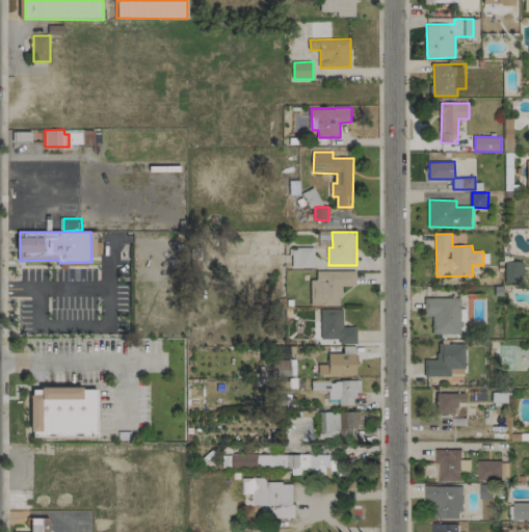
[(315,247),(294,247),(294,268),(315,268),(315,247)]
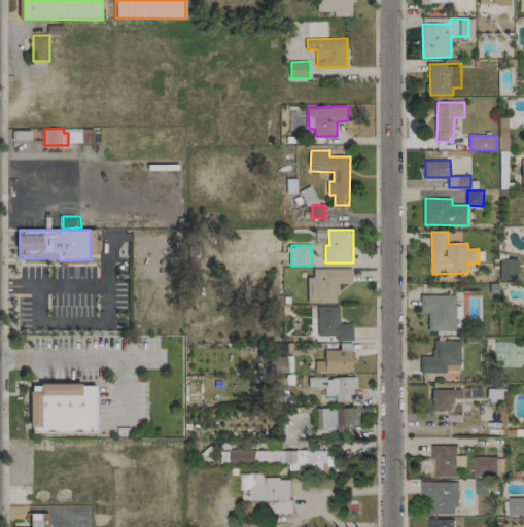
[(520,259),(502,258),(501,280),(520,280),(520,259)]
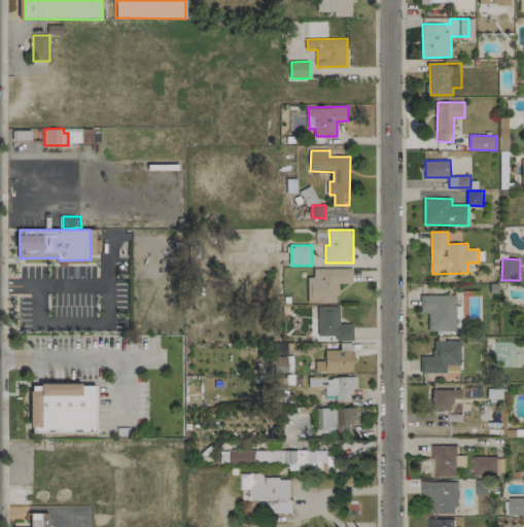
[(315,269),(315,277),(309,277),(309,303),(340,303),(340,283),(354,283),(354,268),(315,269)]
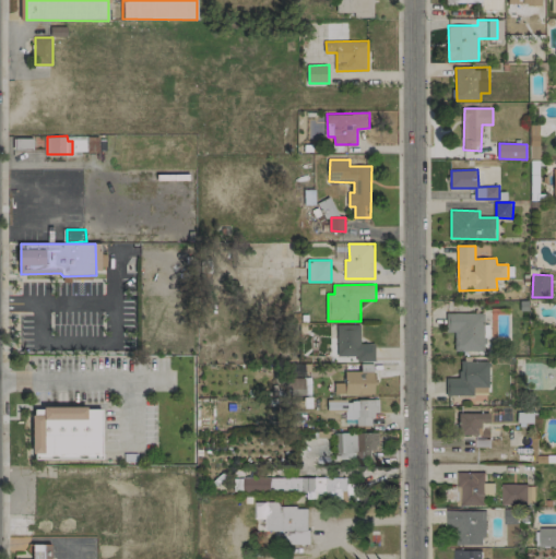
[(486,313),(448,312),(448,332),(457,332),(457,351),(486,351),(486,313)]
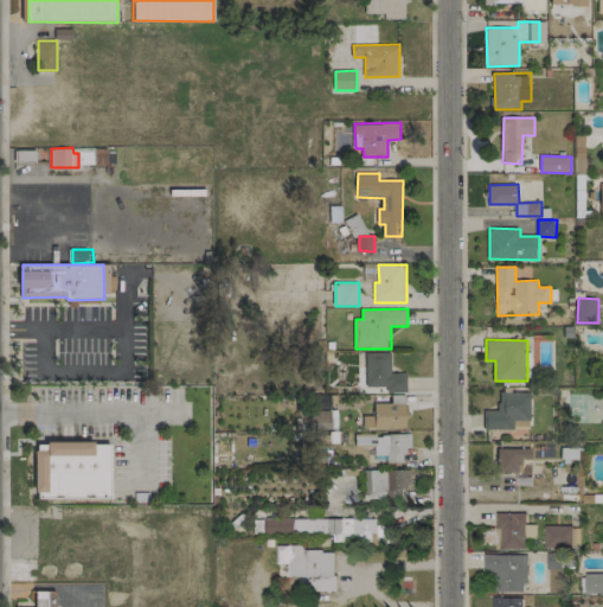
[(408,372),(393,374),(392,352),(367,352),(369,387),(389,387),(389,391),(408,391),(408,372)]
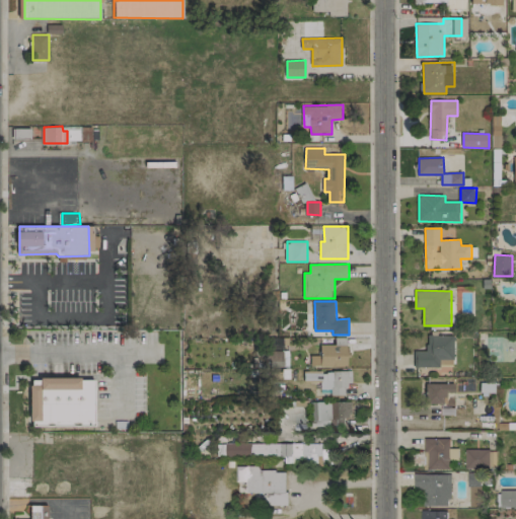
[(455,366),(455,335),(428,336),(428,351),(416,351),(416,367),(455,366)]
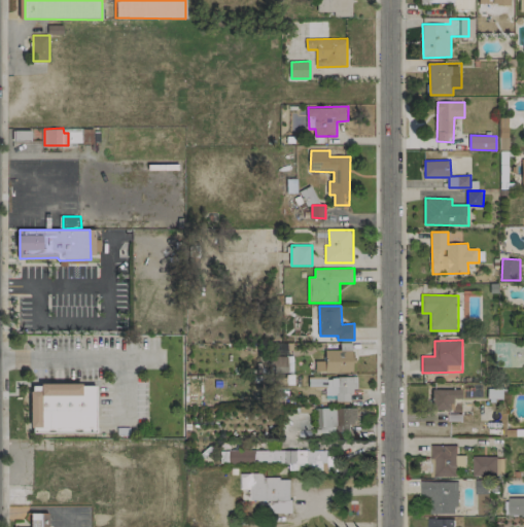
[(355,372),(354,349),(326,350),(326,360),(317,361),(317,372),(355,372)]
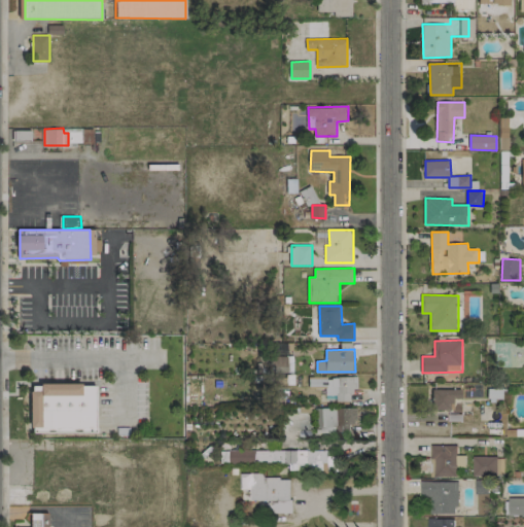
[(294,356),(276,356),(276,372),(294,372),(294,356)]
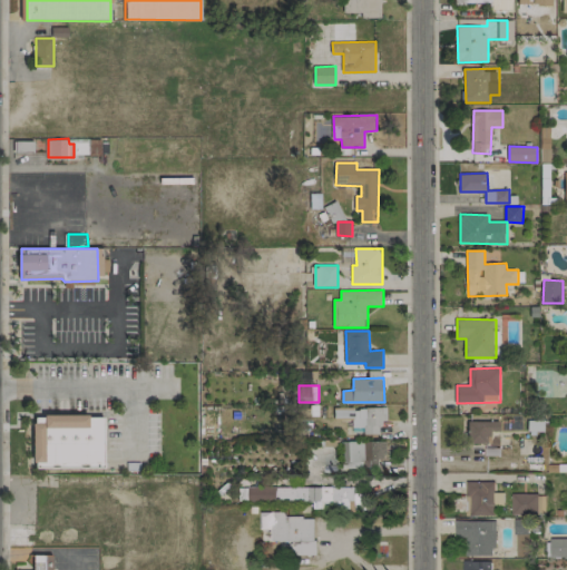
[(382,434),(382,421),(389,421),(389,409),(336,408),(336,416),(354,418),(354,426),(365,428),(365,433),(382,434)]
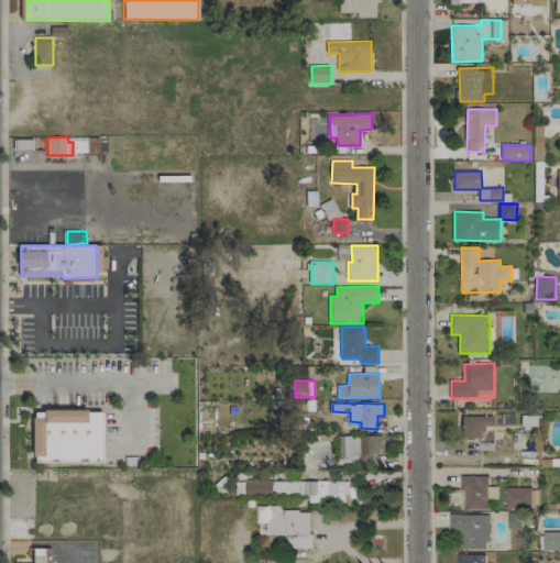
[(103,412),(103,460),(36,461),(36,456),(34,456),(33,418),(44,418),(44,410),(88,409),(88,412),(103,412)]
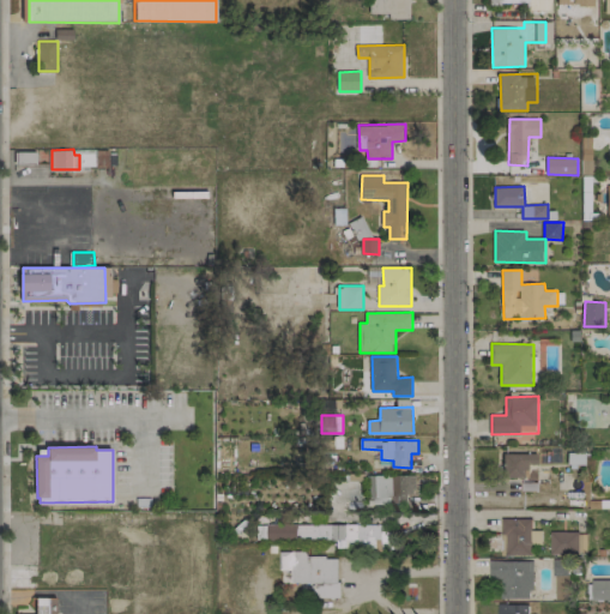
[(506,477),(527,477),(527,464),(538,464),(538,453),(505,453),(506,477)]
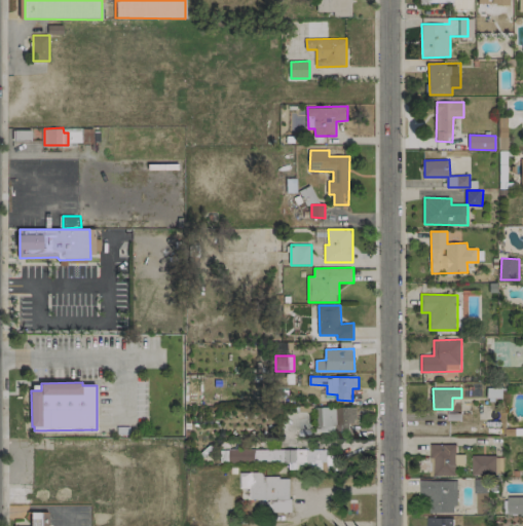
[(318,408),(319,431),(351,431),(351,421),(358,421),(358,406),(318,408)]
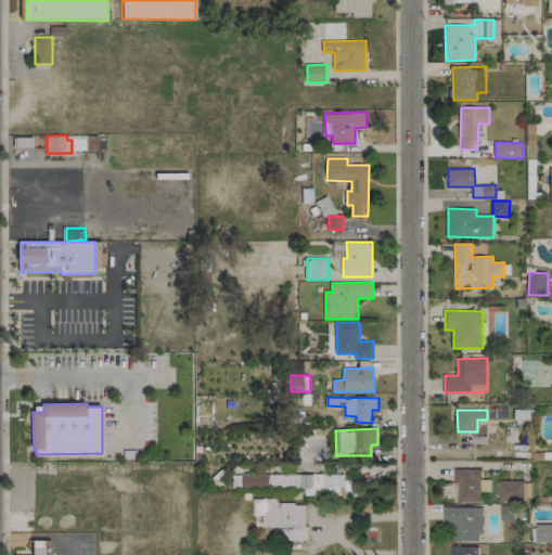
[(484,468),(456,469),(457,502),(484,502),(484,492),(493,491),(492,479),(484,480),(484,468)]
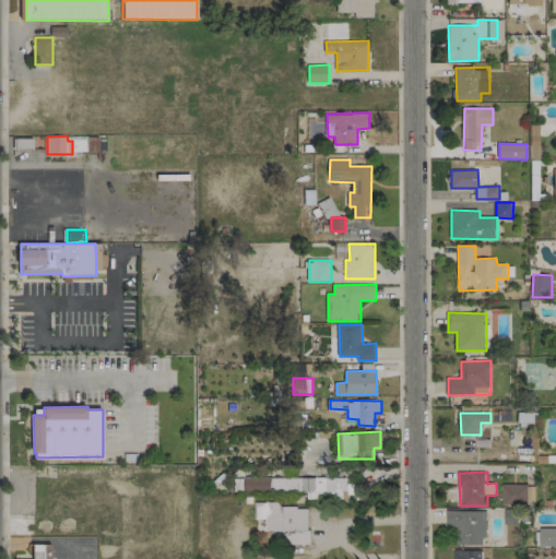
[(310,499),(353,500),(354,478),(236,477),(236,491),(310,491),(310,499)]
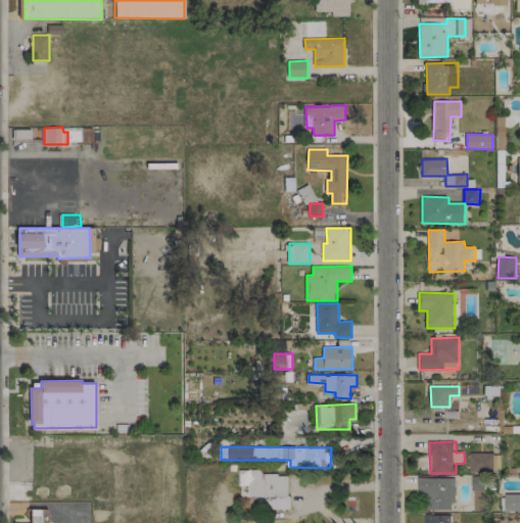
[(495,453),(472,454),(472,472),(495,471),(495,453)]
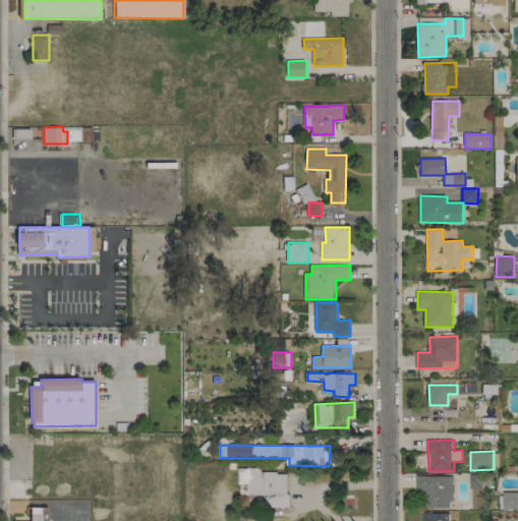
[(240,468),(240,484),(250,483),(250,495),(283,495),(283,498),(268,498),(268,507),(290,507),(289,472),(263,472),(263,468),(240,468)]
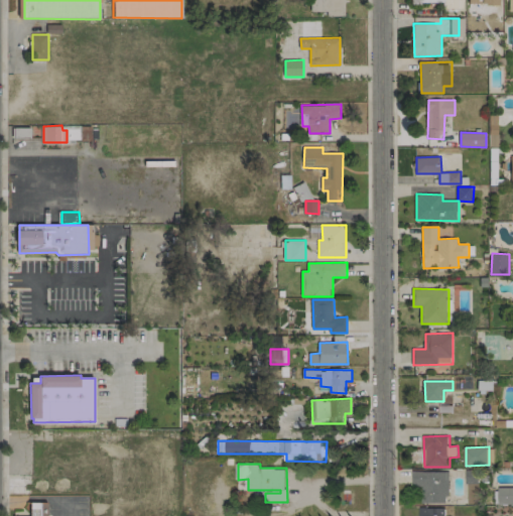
[(451,472),(415,471),(414,493),(419,493),(419,502),(451,502),(451,472)]
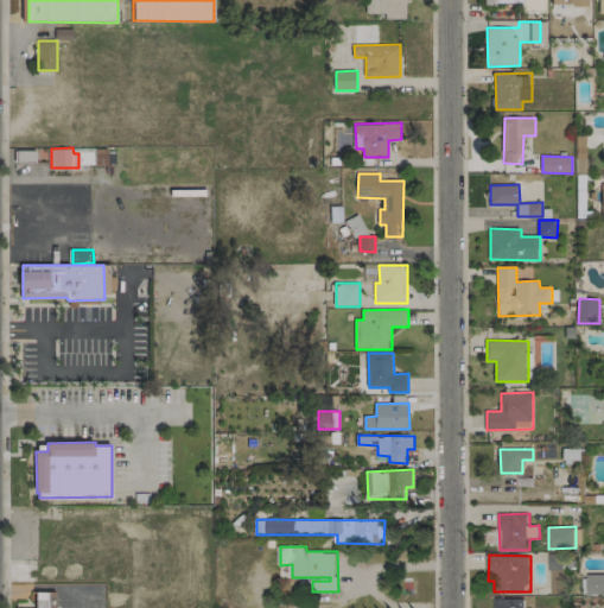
[(589,595),(603,594),(603,574),(589,575),(589,595)]
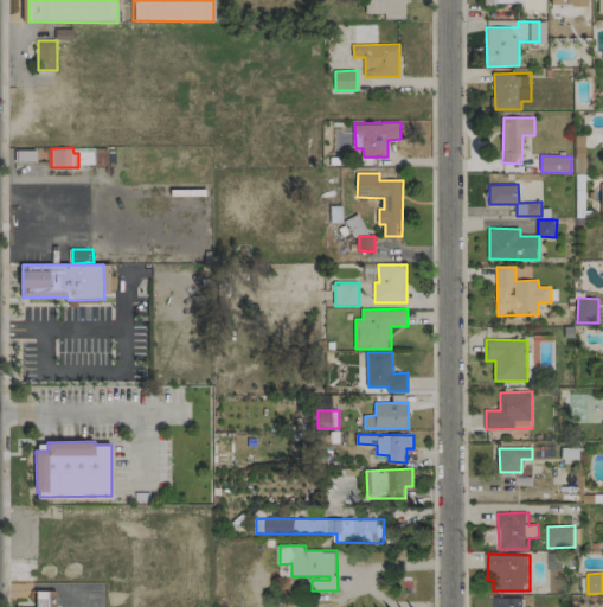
[(58,606),(59,590),(37,590),(37,606),(58,606)]
